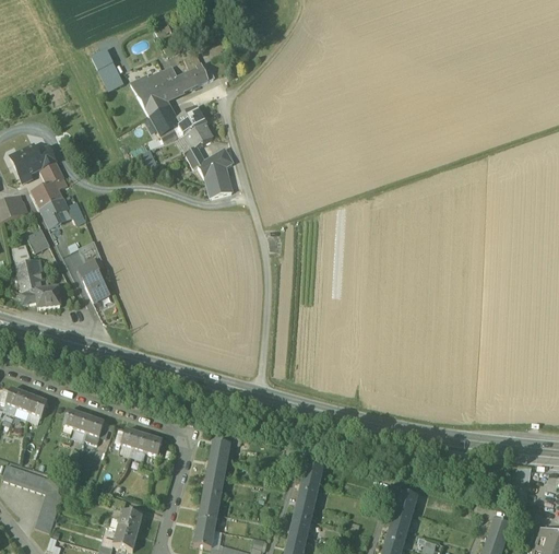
[(166,19),(153,24),(167,56),(179,50),(166,19)]
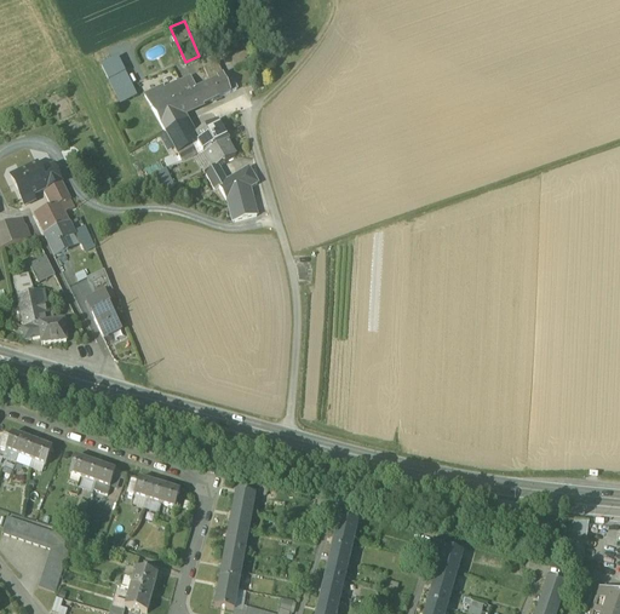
[(101,61),(109,76),(124,68),(116,53),(101,61)]
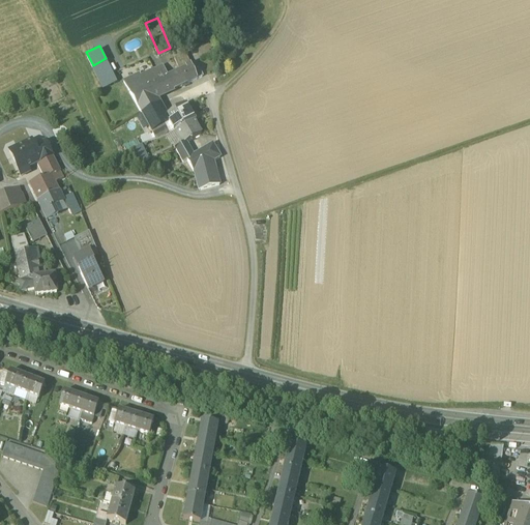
[(174,54),(176,59),(187,54),(185,49),(174,54)]
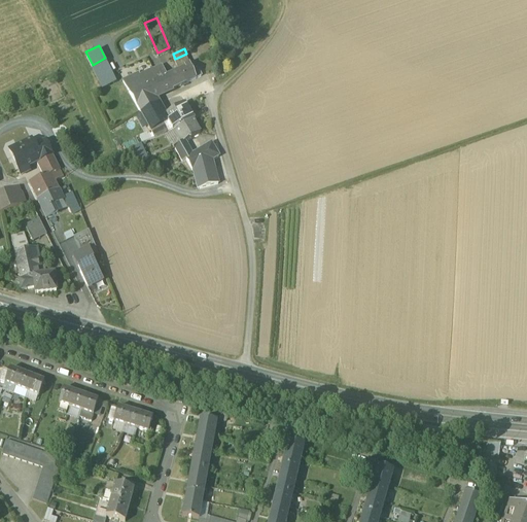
[(185,78),(196,73),(192,66),(186,54),(175,59),(179,66),(185,78)]
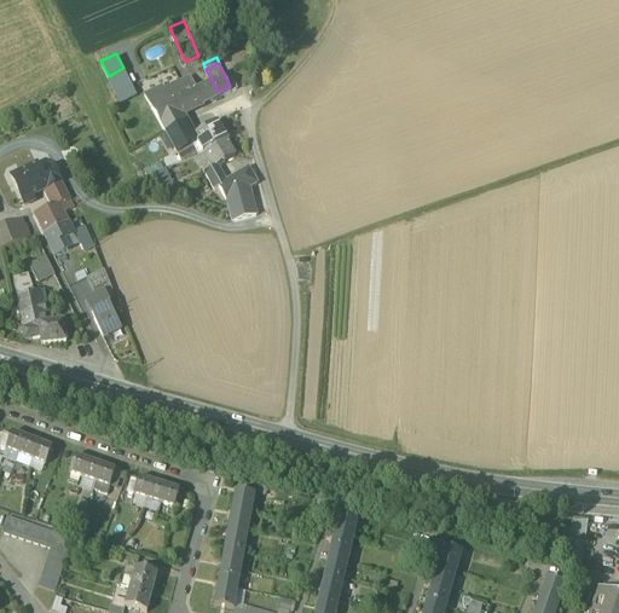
[(137,92),(123,68),(109,76),(121,100),(137,92)]
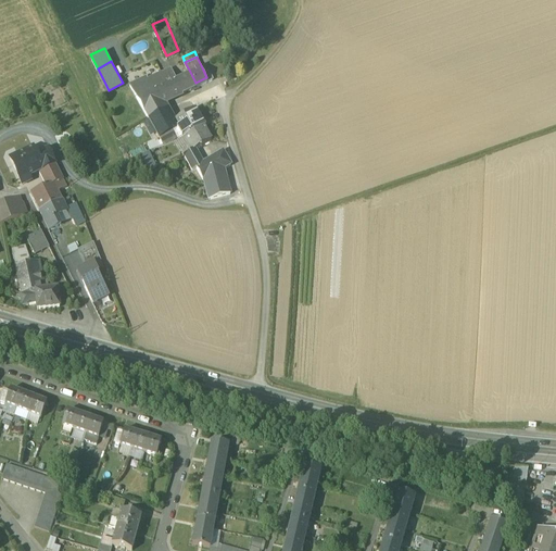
[(171,65),(162,70),(166,80),(176,76),(171,65)]
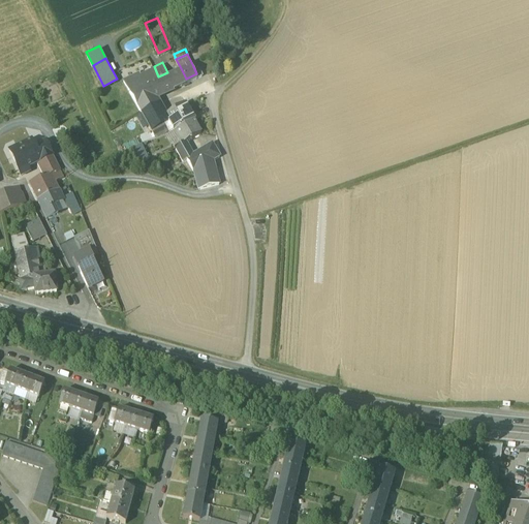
[(146,82),(158,76),(154,66),(139,72),(146,82)]
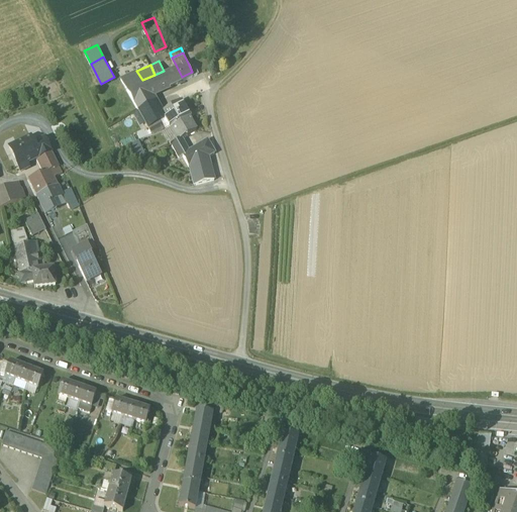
[(170,83),(182,77),(176,65),(164,71),(154,75),(142,80),(151,91),(170,83)]
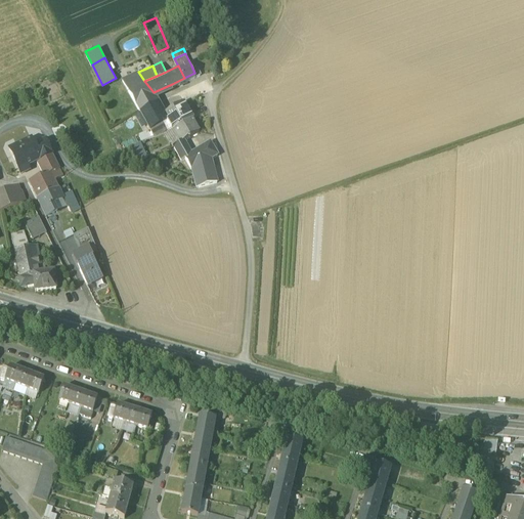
[(122,77),(129,88),(144,81),(138,72),(137,70),(122,77)]
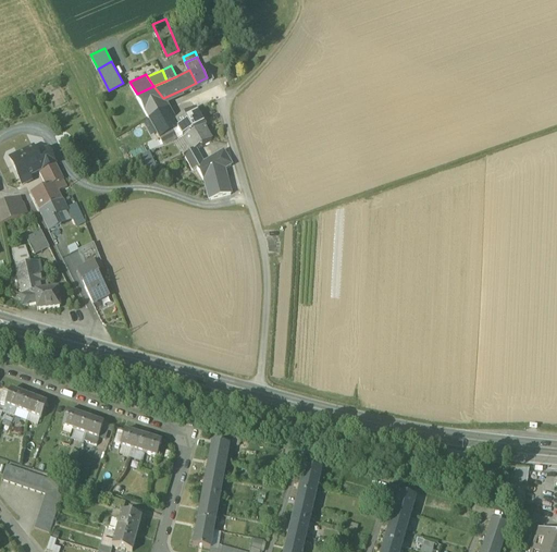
[(163,98),(153,86),(137,94),(148,115),(156,129),(158,133),(173,125),(176,123),(173,118),(163,98)]
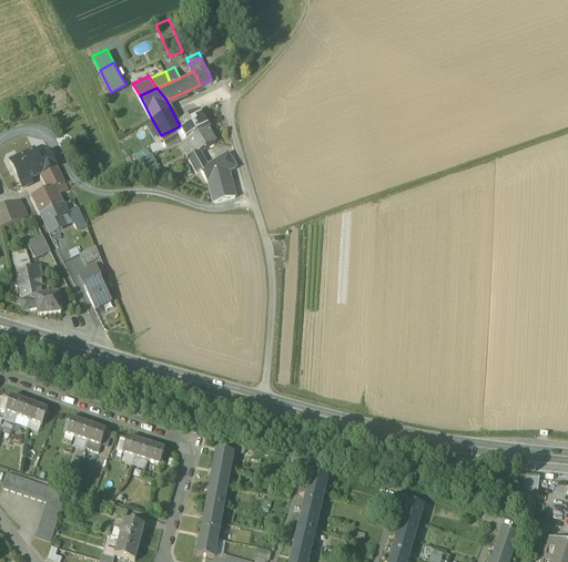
[(180,125),(186,136),(208,124),(209,123),(199,106),(176,120),(180,125)]
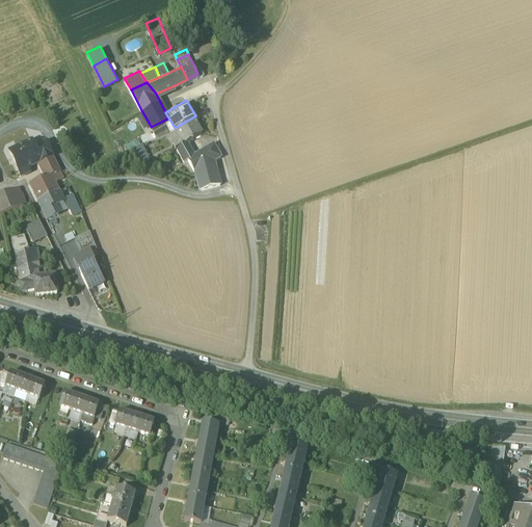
[(149,123),(141,110),(136,113),(143,126),(149,123)]
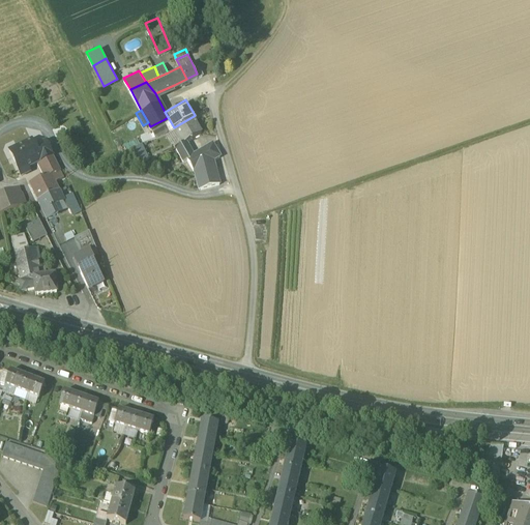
[(201,128),(194,116),(174,127),(181,139),(182,140),(186,137),(201,128)]
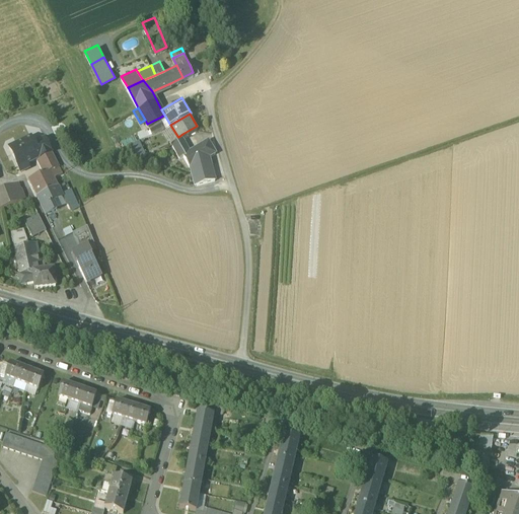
[(165,126),(161,117),(147,124),(151,131),(165,126)]
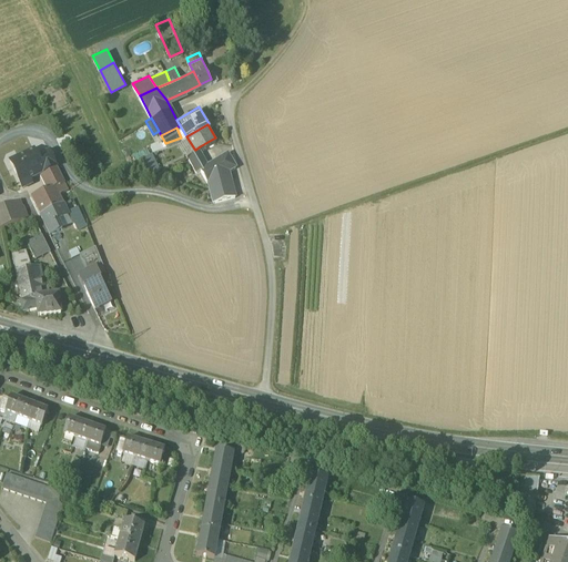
[(194,149),(186,136),(178,142),(184,154),(188,153),(194,149)]
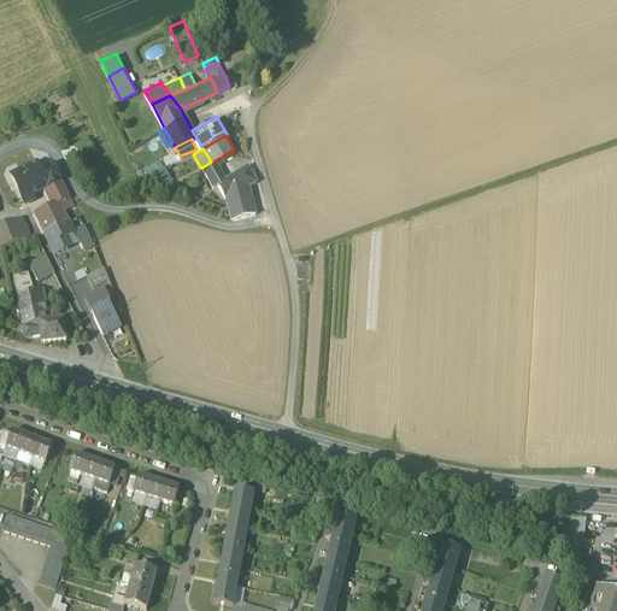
[(42,186),(48,183),(40,166),(36,159),(10,172),(24,200),(34,195),(33,191),(42,186)]
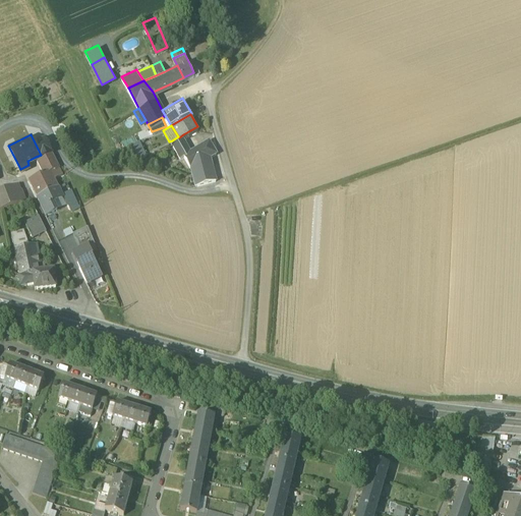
[(172,140),(180,154),(190,148),(183,134),(179,137),(178,136),(172,140)]
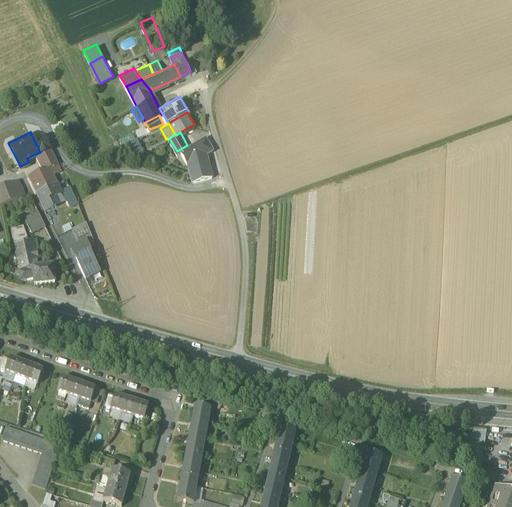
[(44,133),(33,138),(40,152),(41,151),(50,147),(44,133)]
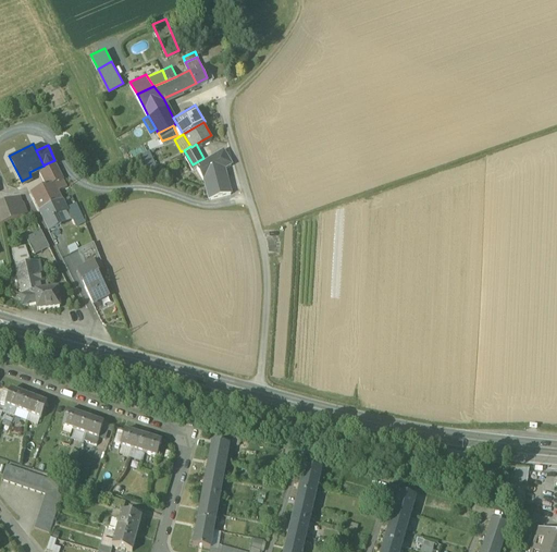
[(223,147),(203,158),(193,164),(193,167),(197,163),(205,175),(209,196),(231,189),(225,164),(231,161),(231,159),(223,147)]
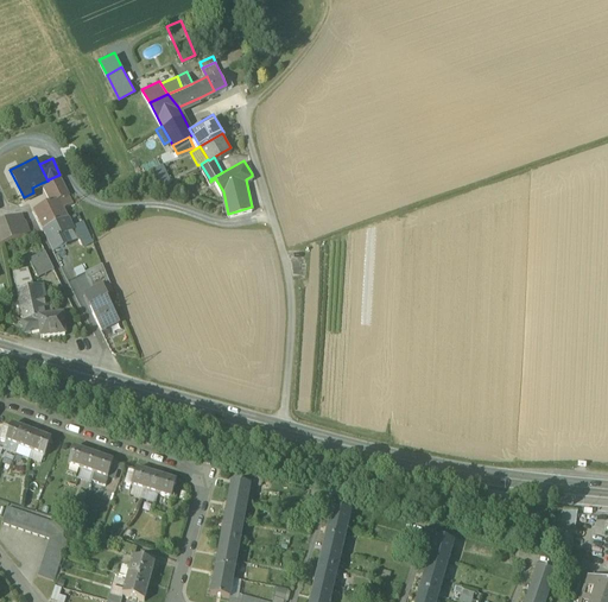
[(162,162),(152,166),(159,183),(170,178),(162,162)]
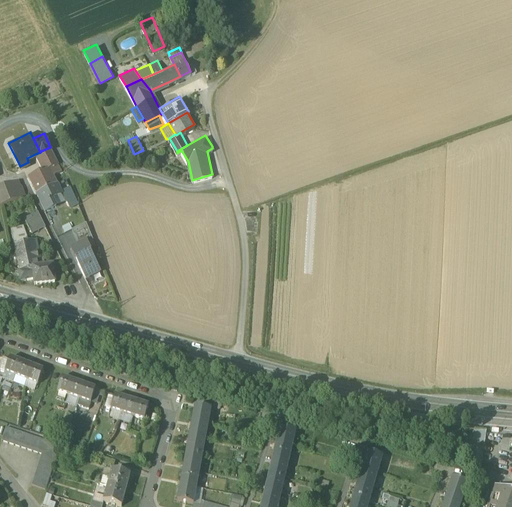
[(36,190),(56,180),(57,180),(53,172),(61,168),(50,147),(41,151),(48,164),(42,167),(28,174),(36,190)]
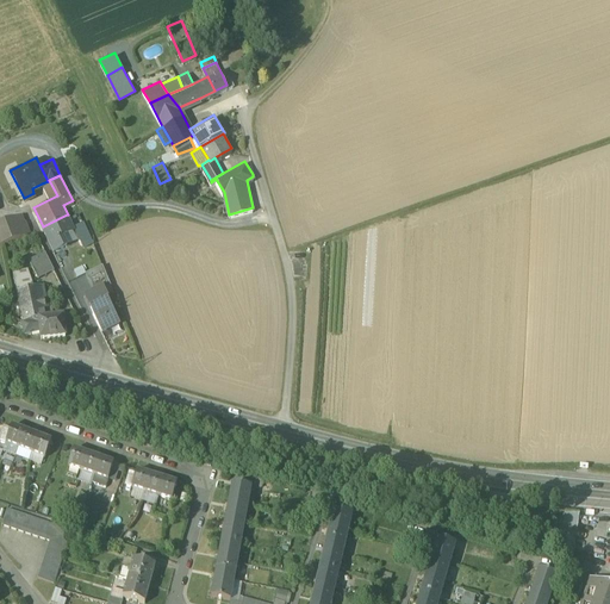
[(42,184),(50,199),(57,195),(49,180),(48,181),(42,184)]
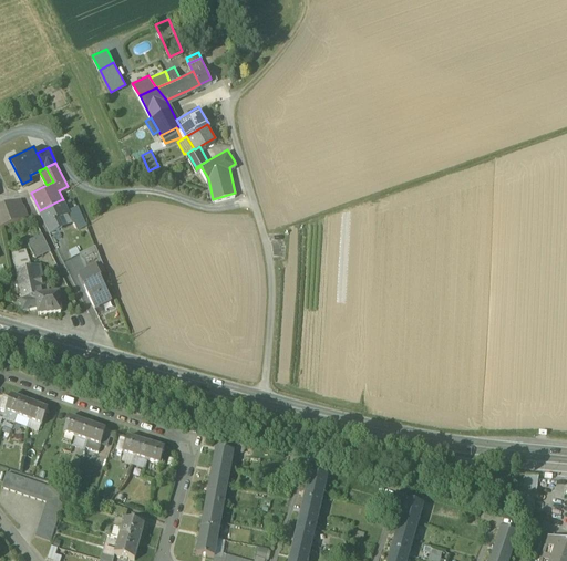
[(0,204),(0,225),(26,215),(19,197),(0,204)]
